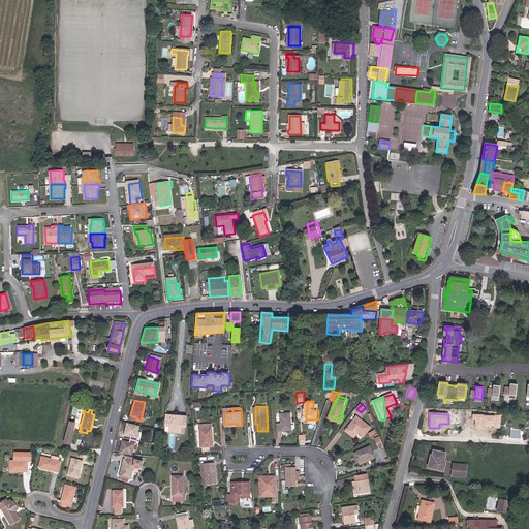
[(291,414),(281,415),(282,425),(278,425),(278,432),(292,431),(291,414)]
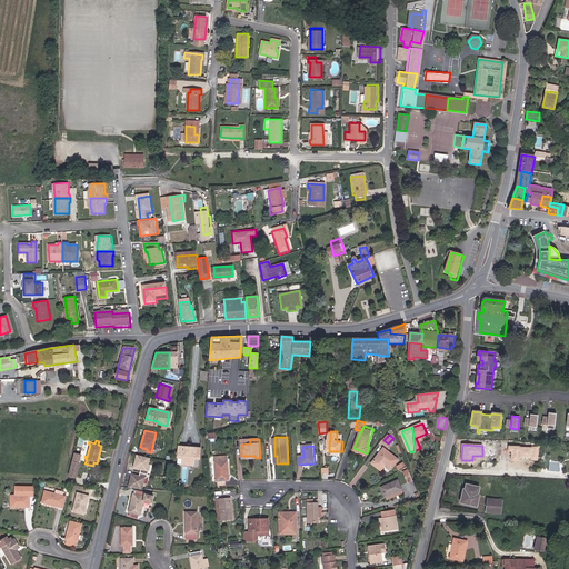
[(520,461),(520,458),(531,458),(531,460),(538,460),(538,458),(539,448),(539,447),(532,447),(532,448),(520,447),(509,446),(509,451),(511,451),(511,461),(520,461)]
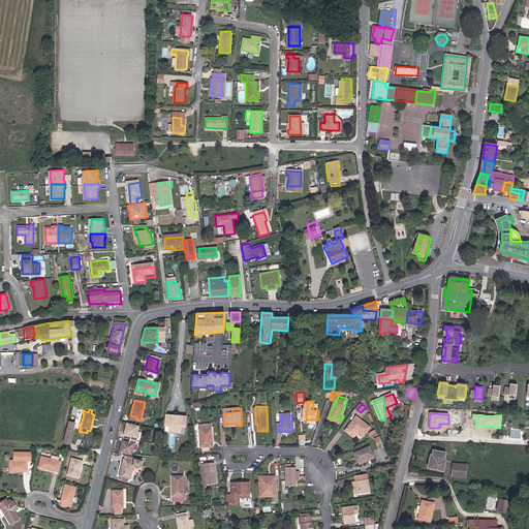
[(170,424),(170,427),(170,432),(181,433),(181,427),(181,425),(187,425),(186,416),(166,415),(166,424),(170,424)]
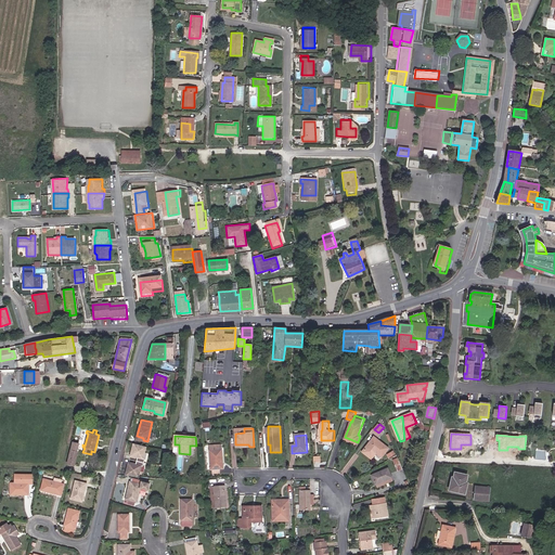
[(375,436),(363,451),(369,454),(373,449),(377,451),(383,456),(390,448),(375,436)]
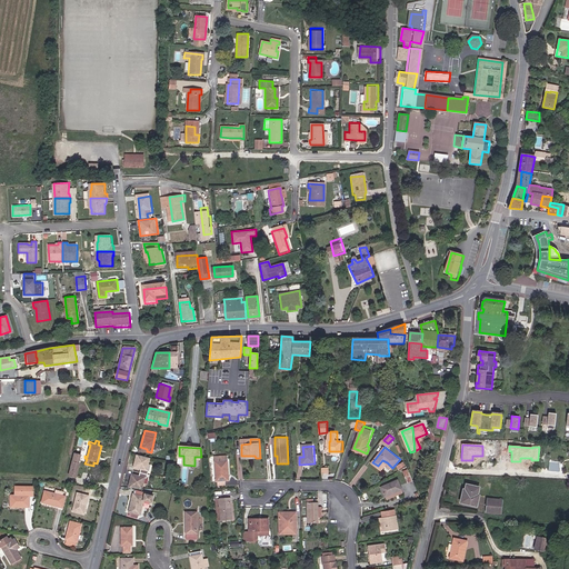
[(81,455),(73,453),(69,476),(76,477),(80,463),(78,462),(81,455)]
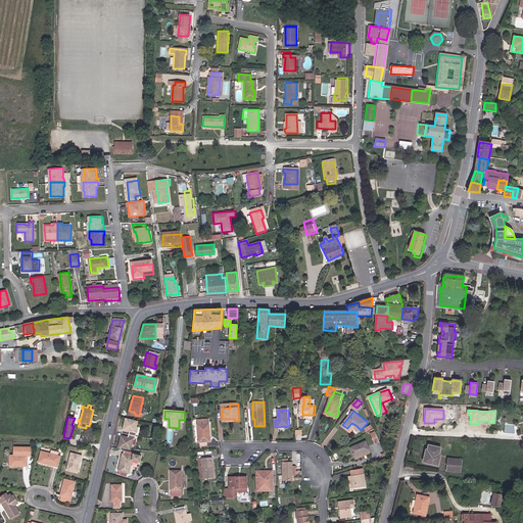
[(134,432),(137,421),(126,418),(123,427),(125,427),(124,430),(129,432),(127,438),(122,436),(121,440),(120,439),(116,448),(129,449),(132,439),(134,440),(136,433),(134,432)]
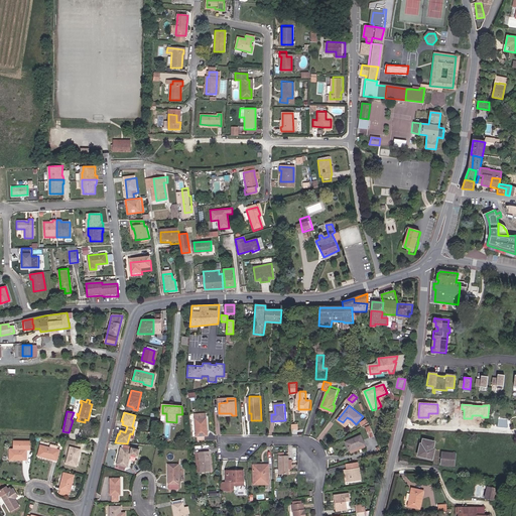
[(196,435),(208,434),(207,417),(196,418),(196,435)]
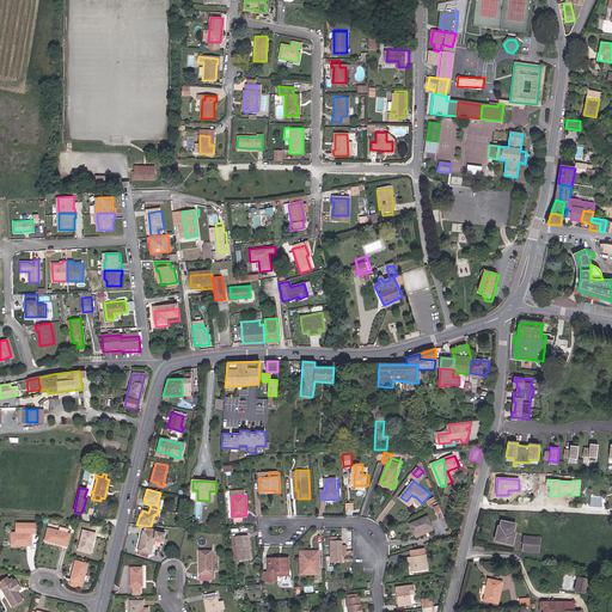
[(411,495),(407,501),(411,505),(416,497),(411,495)]
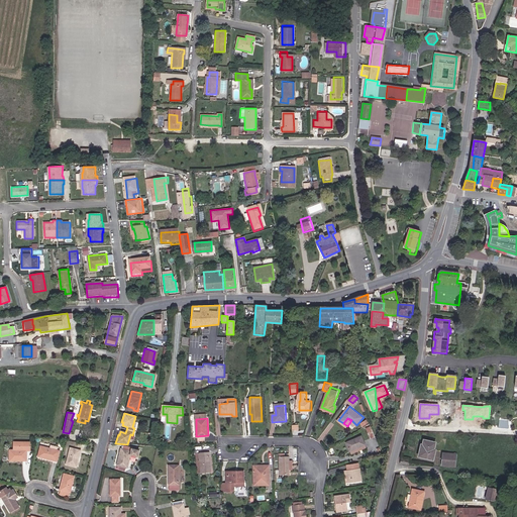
[(507,428),(508,419),(500,418),(499,427),(507,428)]
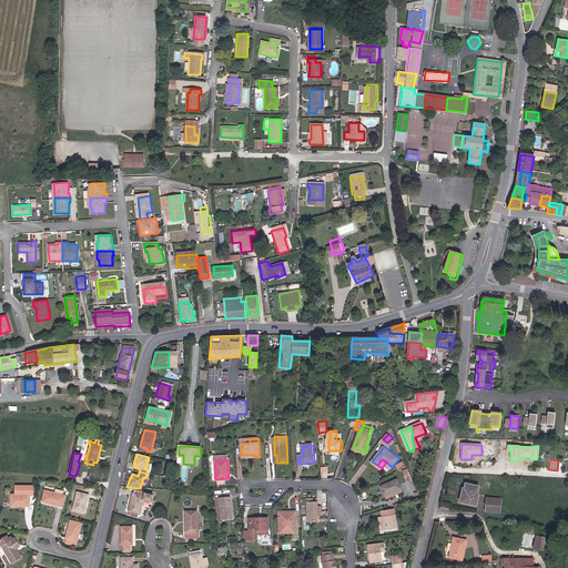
[(402,487),(396,478),(381,487),(385,495),(402,487)]
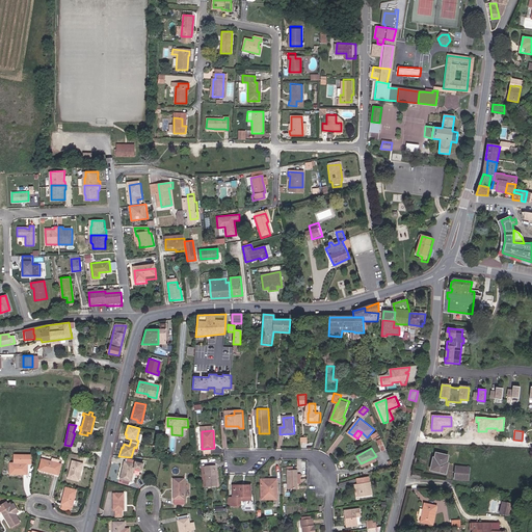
[(446,462),(448,457),(437,453),(435,459),(437,459),(433,471),(445,474),(448,463),(446,462)]
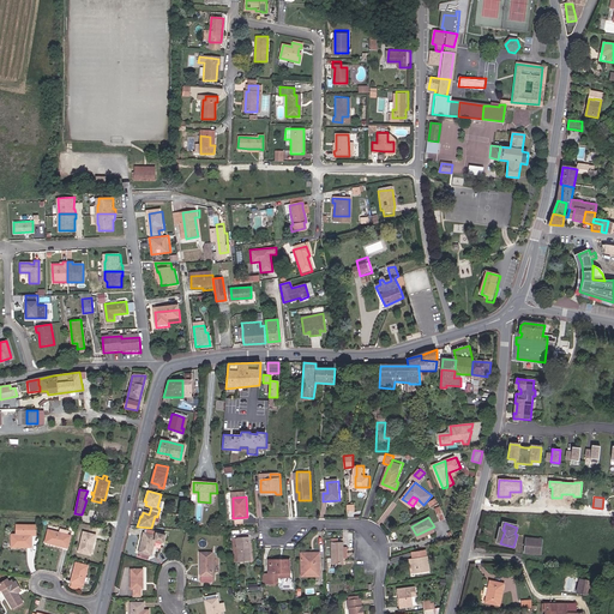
[(34,535),(34,525),(23,525),(23,530),(19,530),(19,534),(14,534),(10,534),(10,547),(29,547),(29,535),(34,535)]
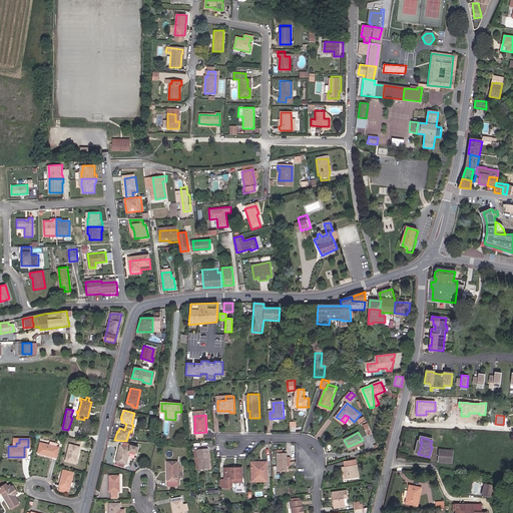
[(55,457),(58,447),(39,443),(37,453),(55,457)]
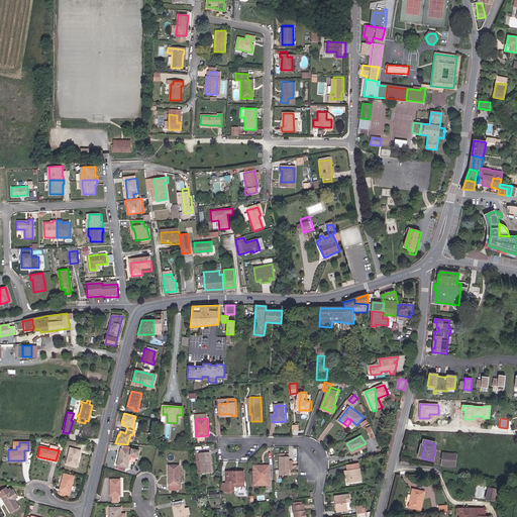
[(122,449),(119,448),(117,467),(127,469),(129,455),(136,457),(137,450),(131,449),(131,448),(122,446),(122,449)]
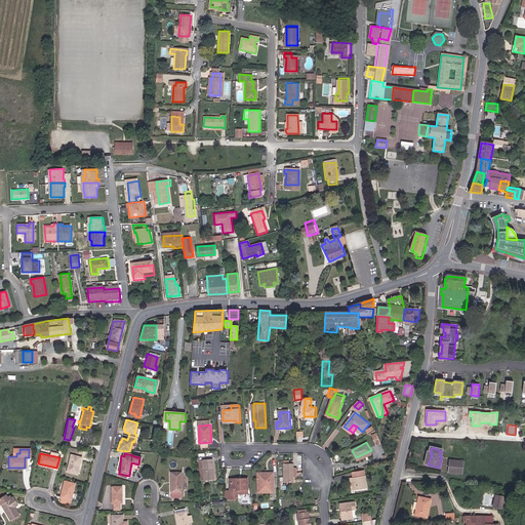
[(80,457),(70,454),(65,472),(76,475),(80,457)]
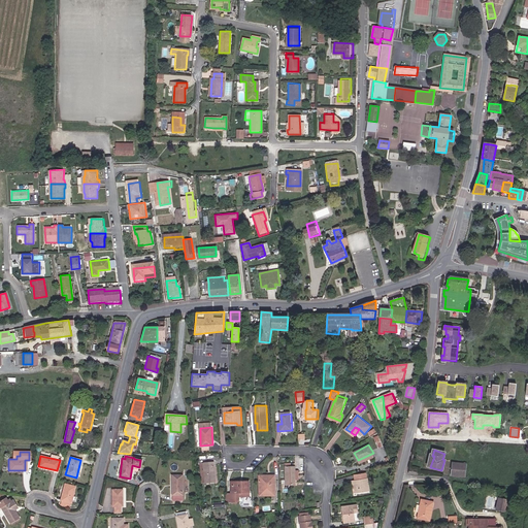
[(213,462),(205,462),(207,483),(215,483),(213,462)]
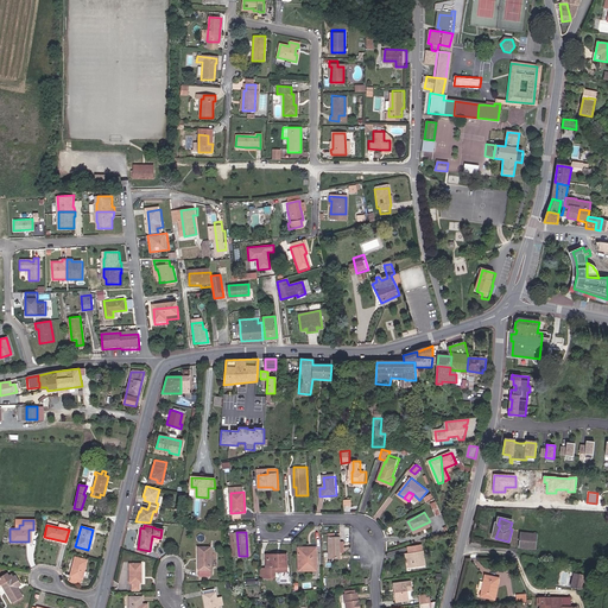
[(537,536),(520,532),(518,546),(534,549),(537,536)]
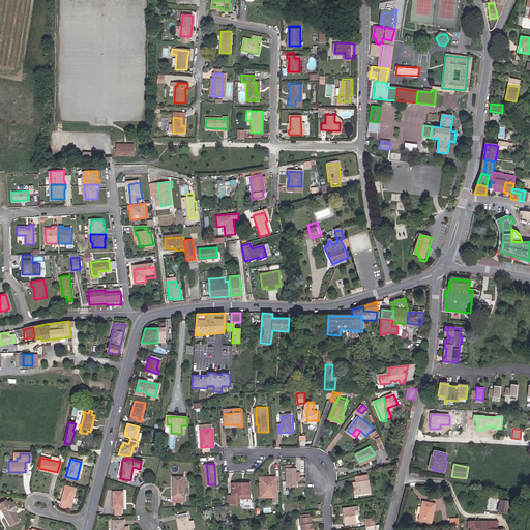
[(296,484),(296,472),(296,471),(294,471),(293,465),(287,465),(287,468),(287,486),(296,487),(296,484)]
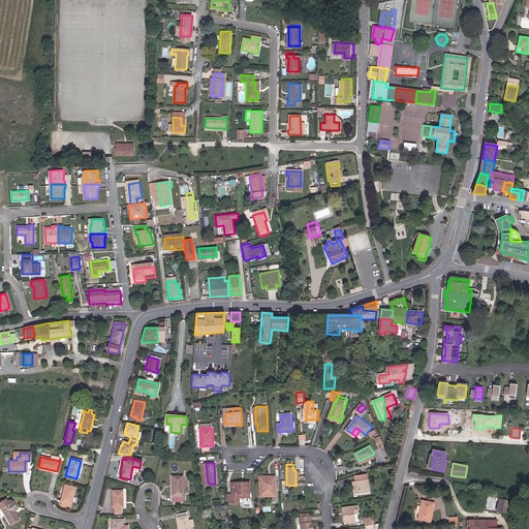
[(367,473),(356,475),(358,480),(355,480),(358,493),(370,491),(369,478),(368,479),(367,473)]
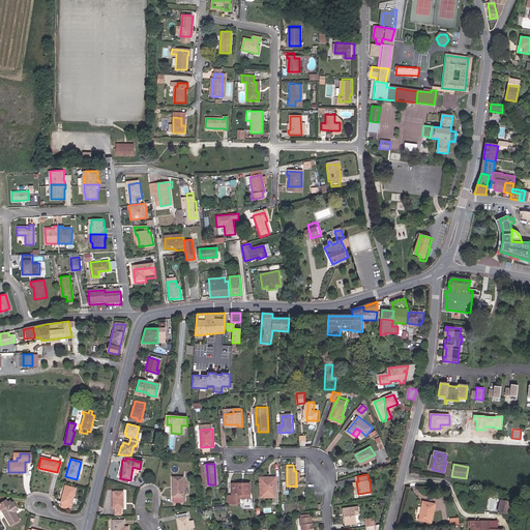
[(182,477),(173,477),(173,503),(182,503),(182,477)]
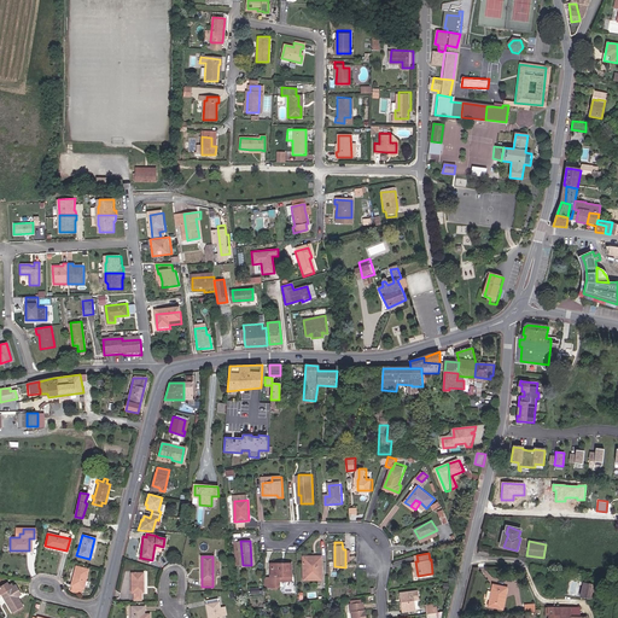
[(322,557),(304,558),(307,581),(324,579),(322,557)]
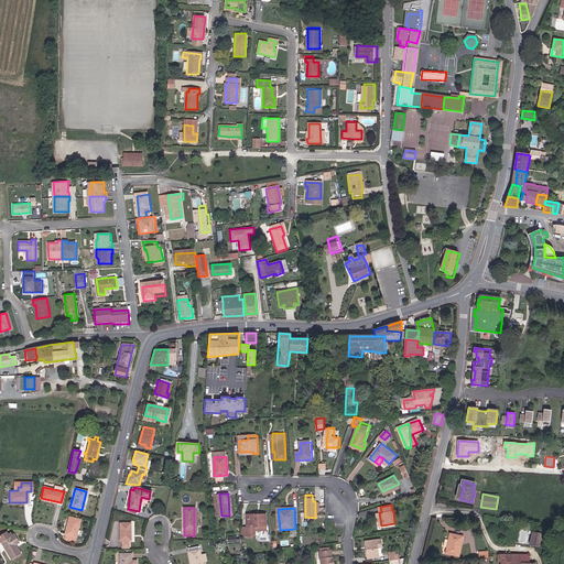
[(255,527),(267,527),(267,516),(258,516),(258,518),(247,518),(247,529),(242,529),(242,537),(256,537),(255,531),(255,527)]
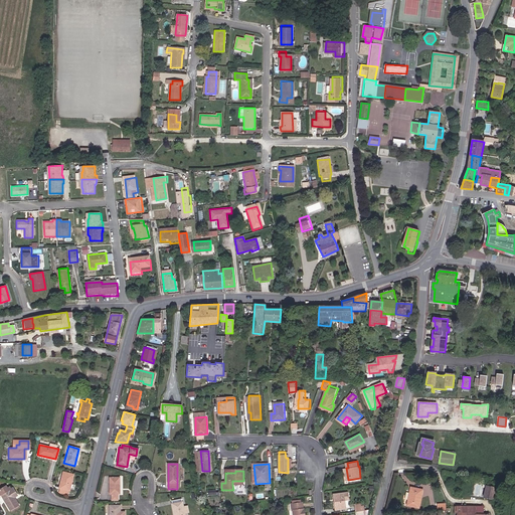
[(58,489),(65,490),(67,491),(71,475),(61,473),(57,488),(58,489)]
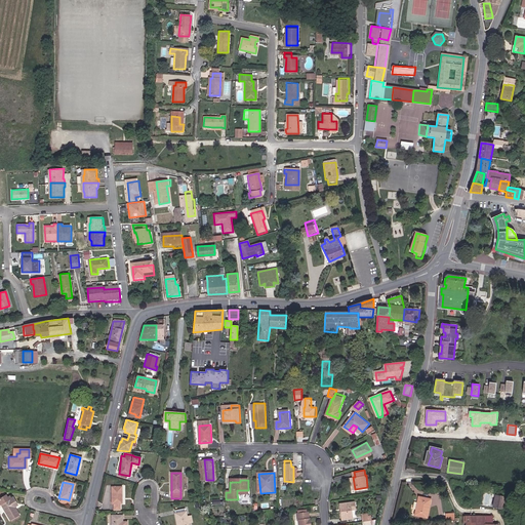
[(123,487),(111,487),(111,505),(113,505),(114,512),(121,511),(120,505),(123,505),(123,487)]
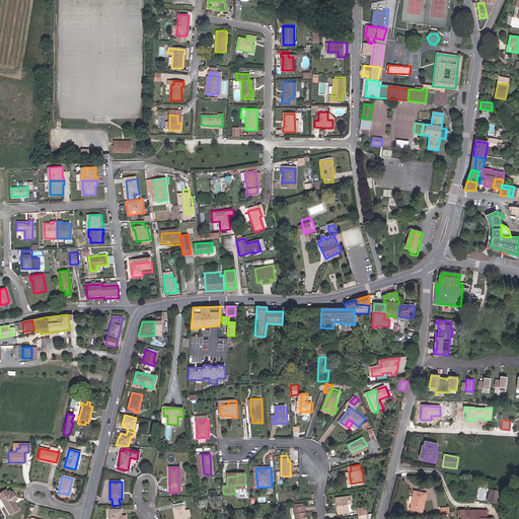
[(501,490),(491,488),(489,500),(498,502),(501,490)]
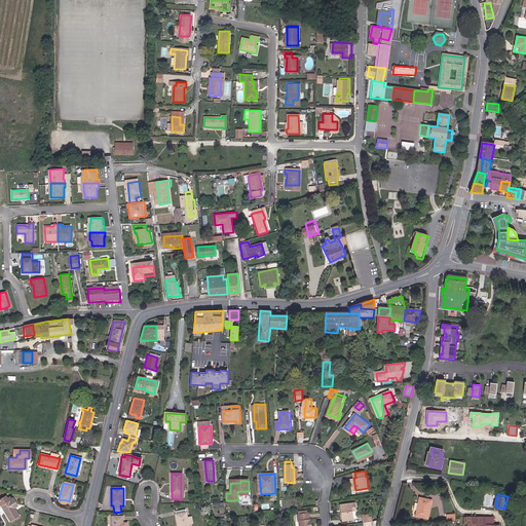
[(4,498),(2,495),(0,496),(0,506),(8,521),(16,516),(11,506),(15,504),(11,497),(10,498),(8,495),(6,496),(4,498)]
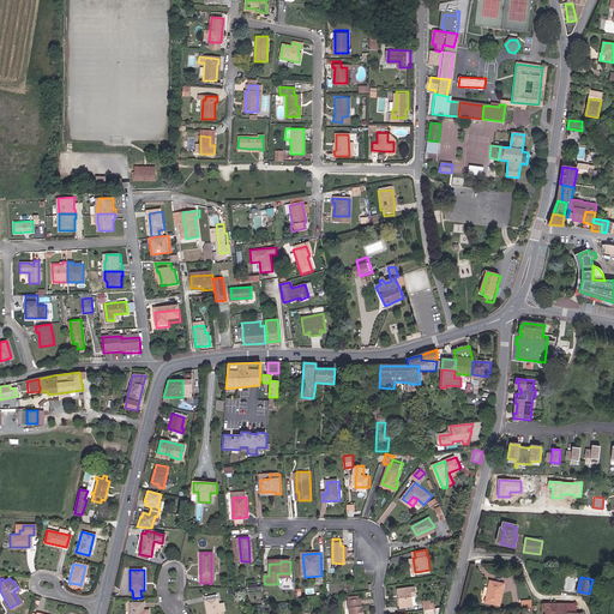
[(500,583),(486,581),(483,602),(498,603),(500,583)]
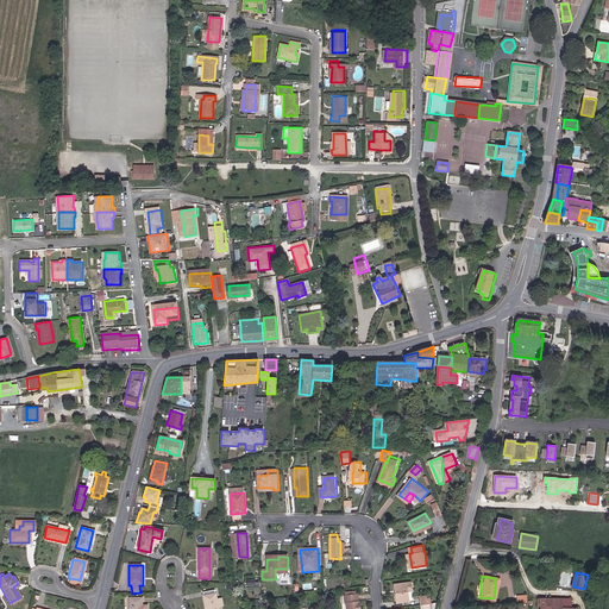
[(406,589),(413,588),(412,582),(395,584),(399,601),(407,600),(406,589)]
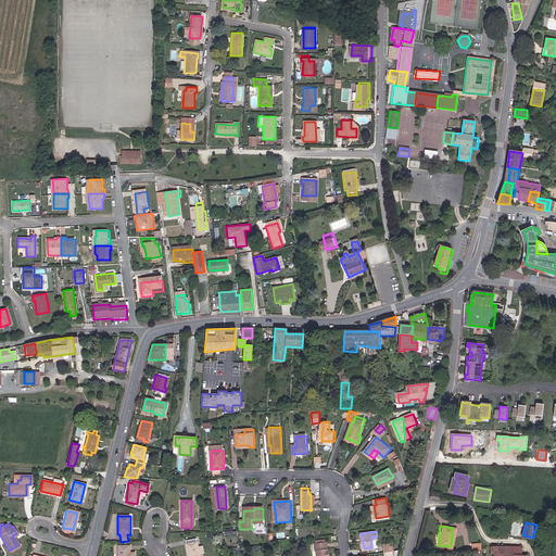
[(200,555),(197,540),(186,541),(188,555),(200,555)]
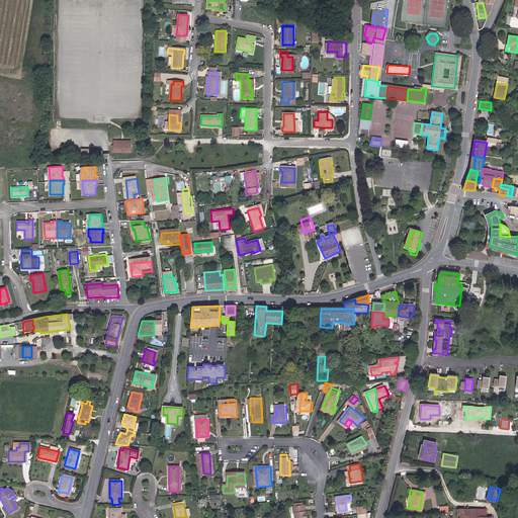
[(308,517),(307,511),(306,512),(305,505),(293,506),(294,513),(296,513),(297,517),(308,517)]
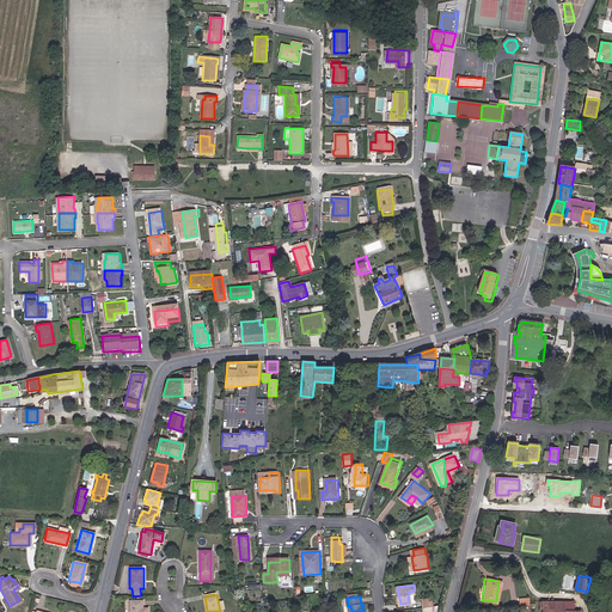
[(544,600),(544,611),(555,611),(555,609),(550,609),(550,601),(544,600)]
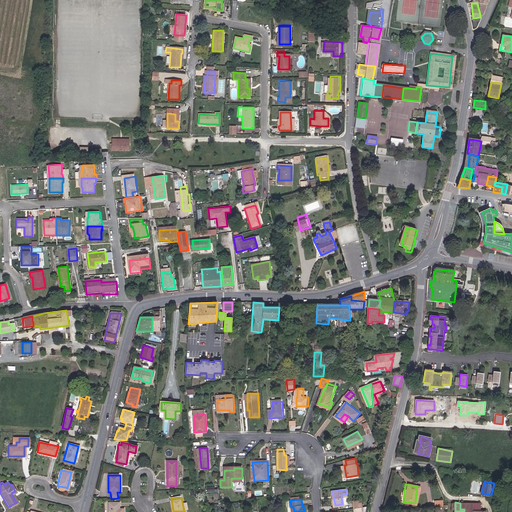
[(123,510),(124,504),(114,503),(113,511),(127,511),(127,510),(123,510)]
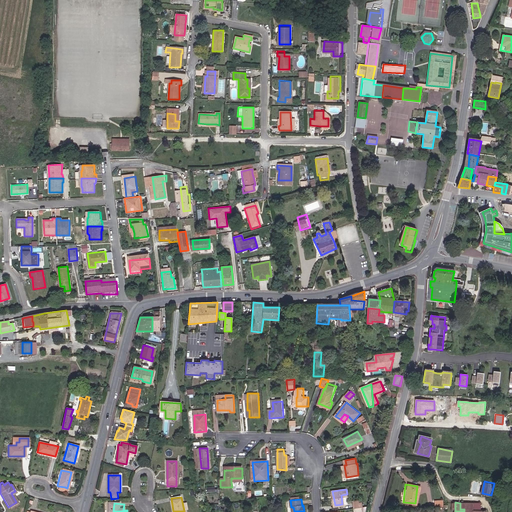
[(464,509),(464,511),(486,511),(487,511),(482,511),(482,503),(460,503),(460,509),(464,509)]
